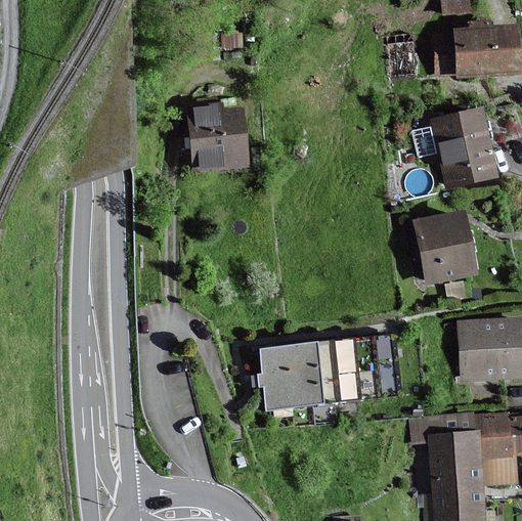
[(444,0),(446,9),(473,6),(472,0),(444,0)]
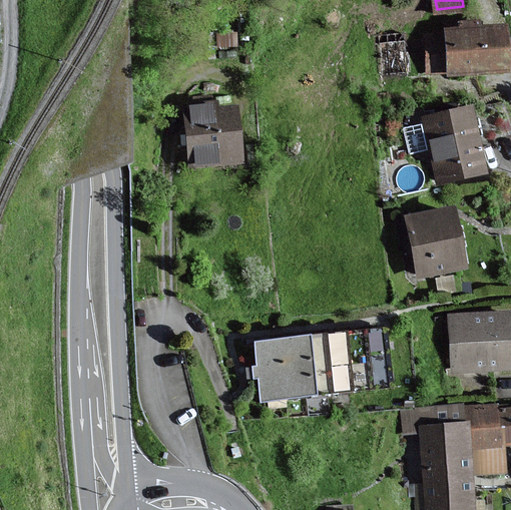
[(383,26),(385,70),(412,68),(410,25),(383,26)]
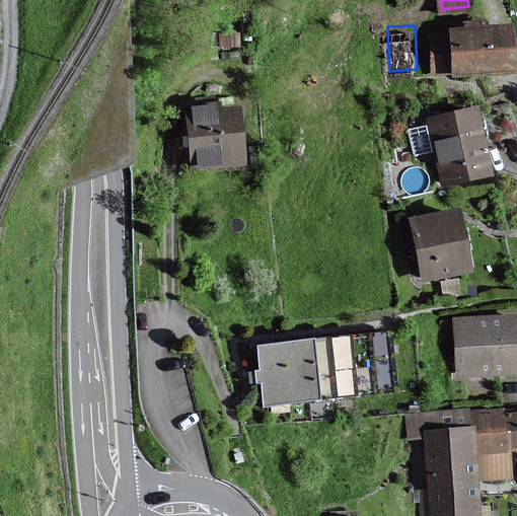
[(510,70),(507,25),(447,28),(450,74),(510,70)]
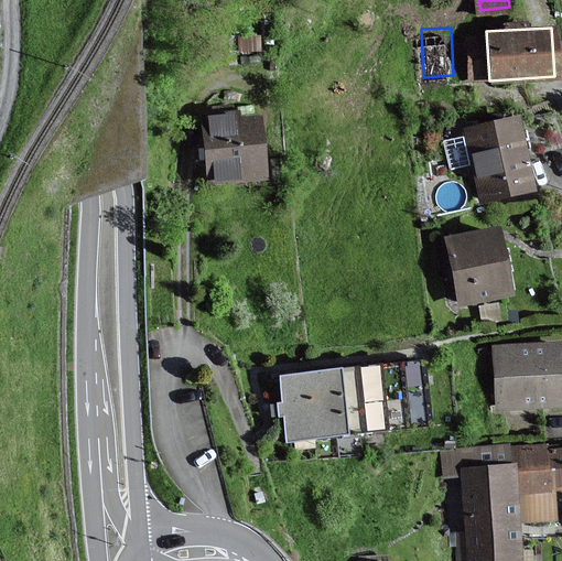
[(237,111),(202,115),(208,182),(263,176),(257,118),(238,119),(237,111)]
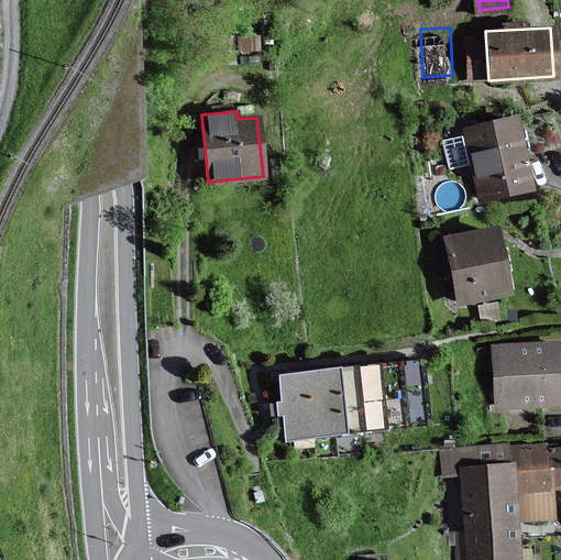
[(534,187),(516,113),(462,125),(480,199),(534,187)]
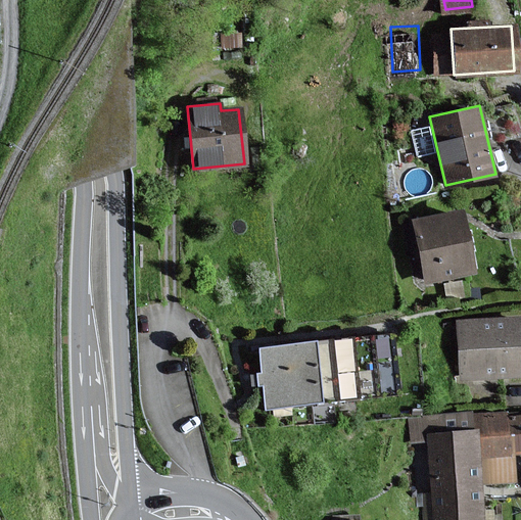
[(473,270),(460,209),(413,220),(425,279),(473,270)]
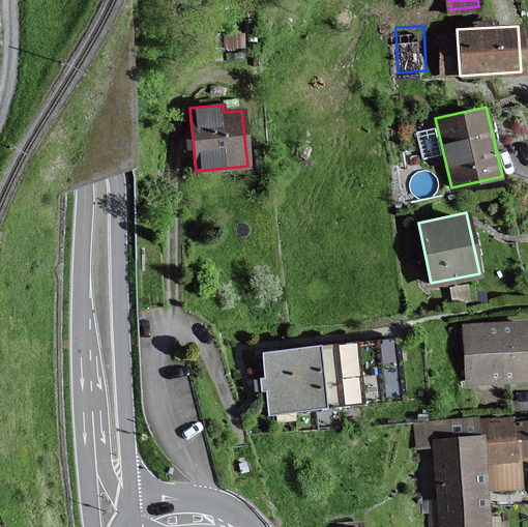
[(527,320),(462,325),(466,382),(527,377),(527,320)]
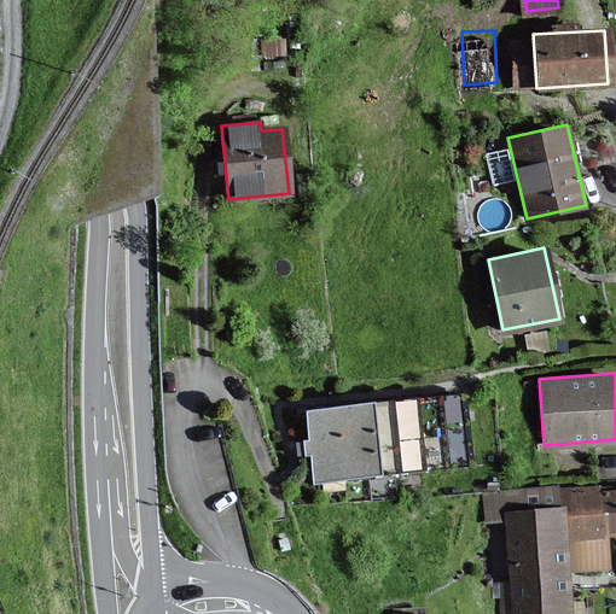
[(465,465),(458,392),(304,409),(313,480),(465,465)]
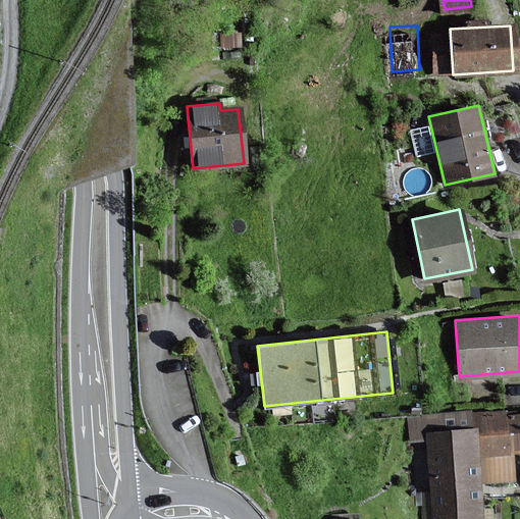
[(519,414),(506,416),(506,410),(475,412),(470,413),(470,410),(410,414),(411,438),(426,437),(431,518),(479,518),(477,480),(512,478),(510,452),(519,451),(519,414)]
